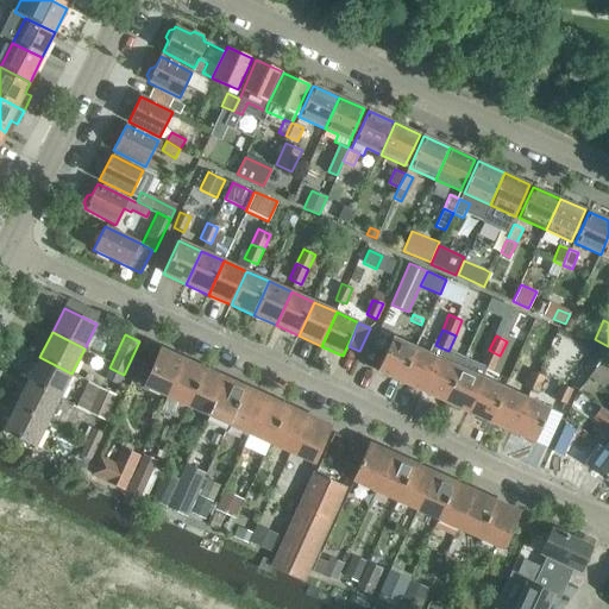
[(377,371),(400,382),(415,347),(393,338),(377,371)]
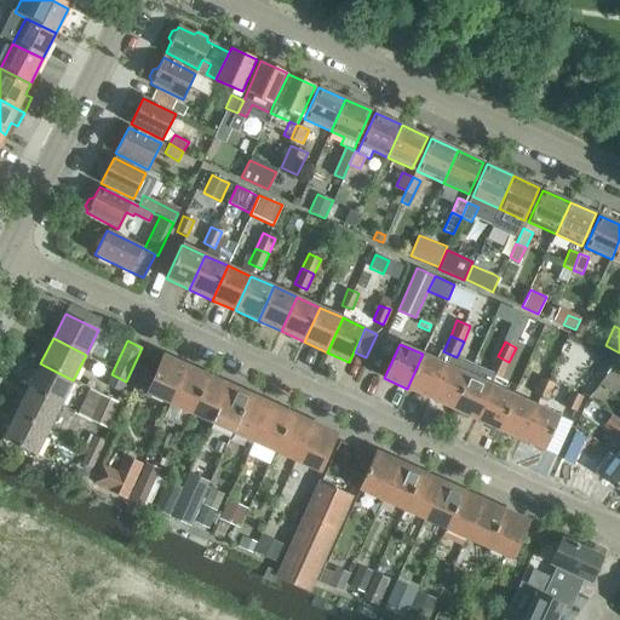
[(407,389),(430,399),(446,365),(423,354),(407,389)]
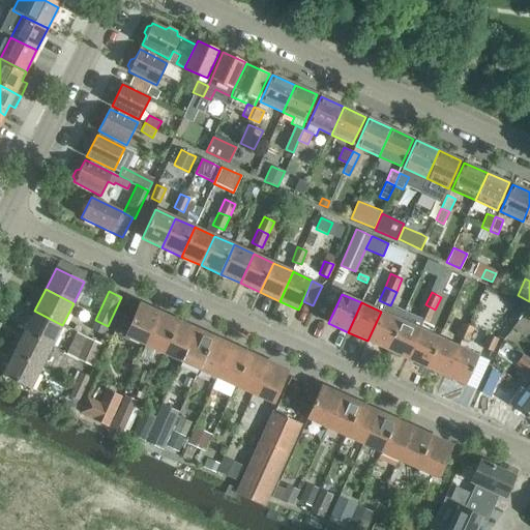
[(125,335),(146,345),(159,314),(139,304),(125,335)]
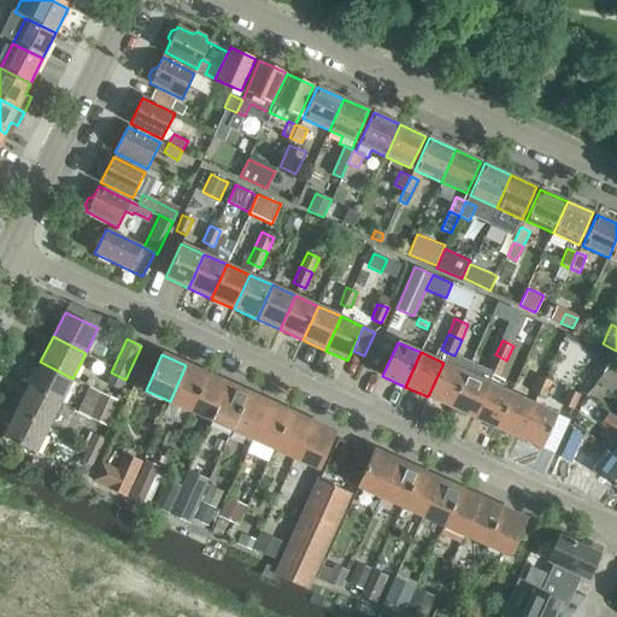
[(506,360),(495,354),(488,370),(499,375),(506,360)]
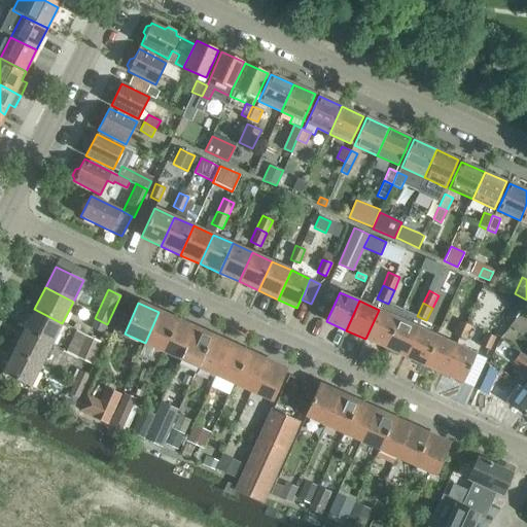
[(34,309),(24,330),(51,344),(62,323),(34,309)]
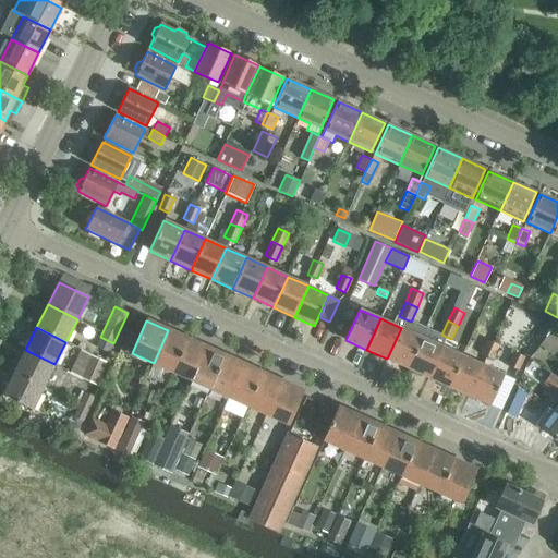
[(546,337),(557,344),(557,331),(553,327),(546,337)]
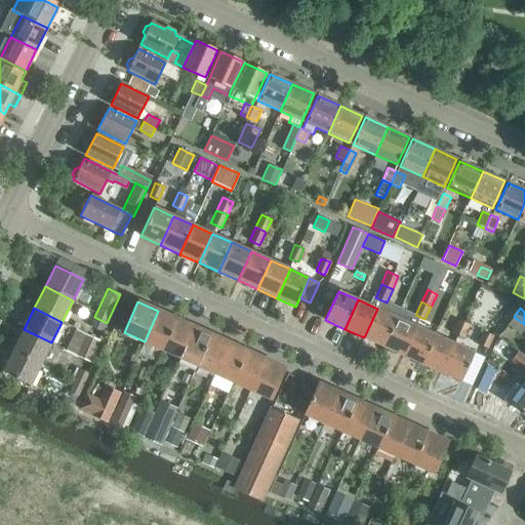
[(364,337),(384,347),(396,318),(377,309),(364,337)]
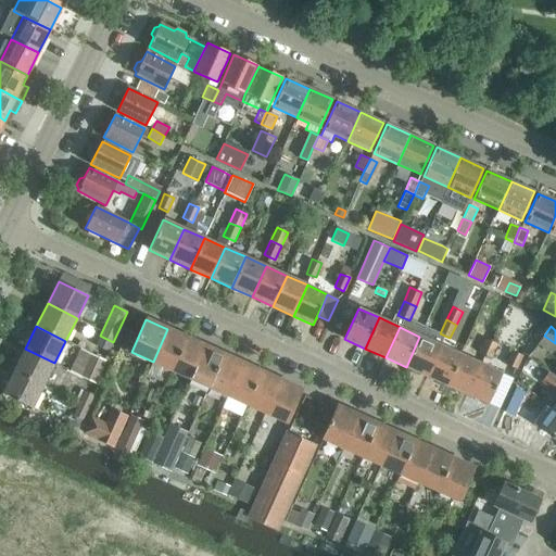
[(153,362),(173,370),(187,338),(167,329),(153,362)]
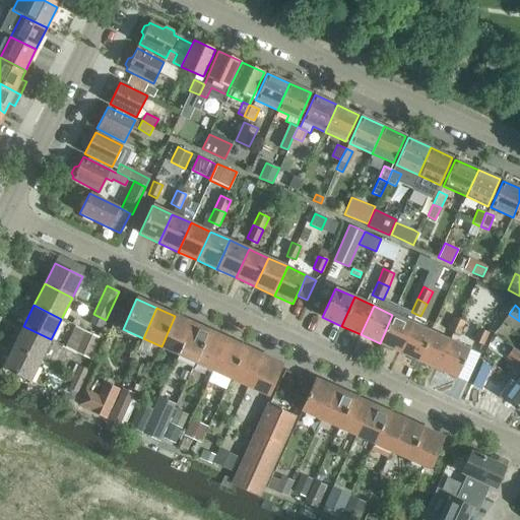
[(106,320),(93,314),(89,323),(101,329),(106,320)]
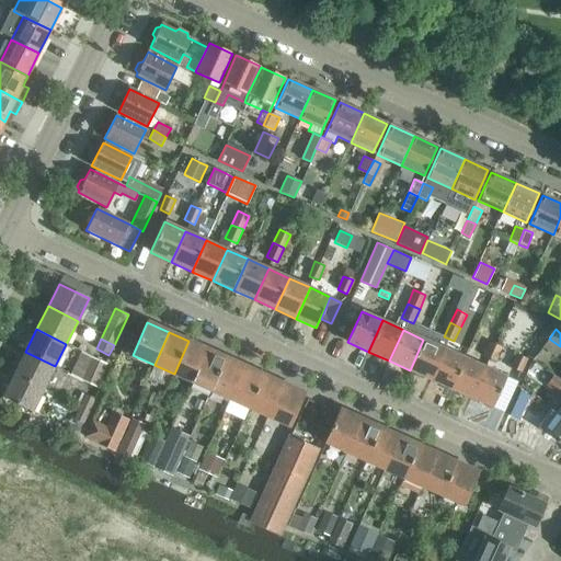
[(410,370),(431,379),(444,348),(423,340),(410,370)]
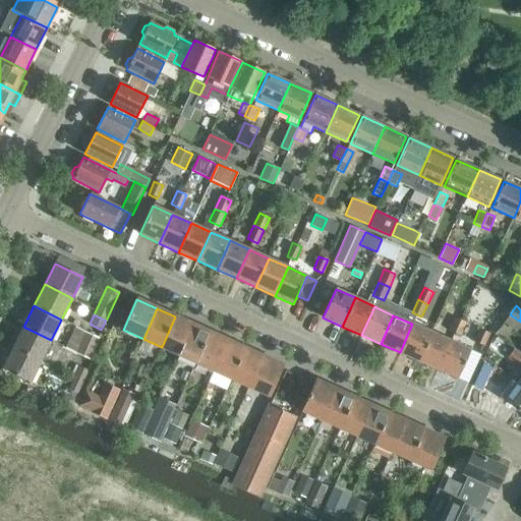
[(162,347),(179,355),(192,325),(175,316),(162,347)]
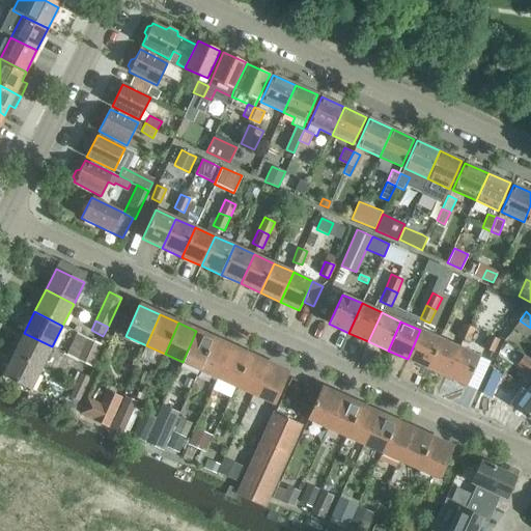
[(458,334),(469,339),(474,330),(464,325),(458,334)]
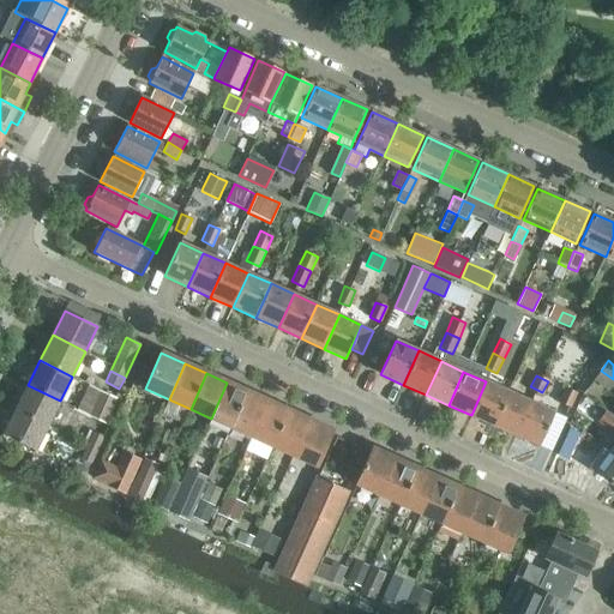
[(471,415),(494,426),(509,392),(486,381),(471,415)]
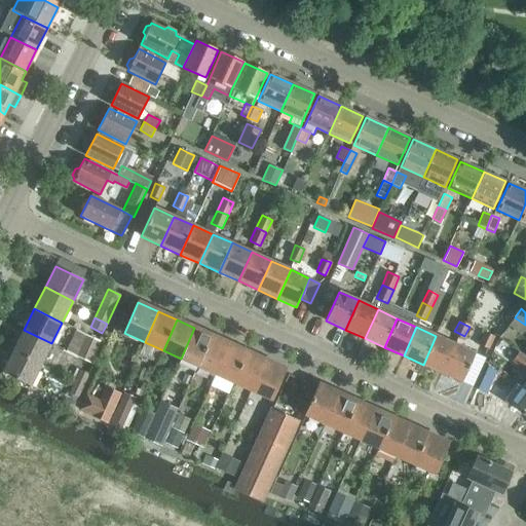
[(181,359),(199,367),(213,336),(194,328),(181,359)]
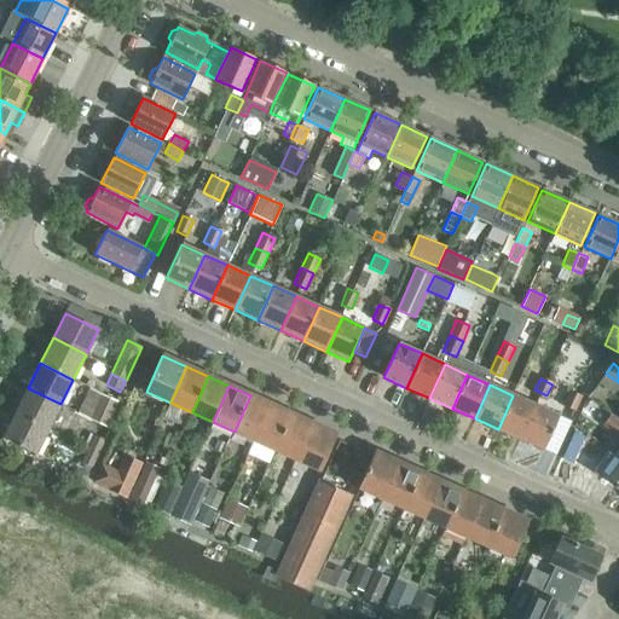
[(28,388),(16,414),(47,429),(61,404),(28,388)]
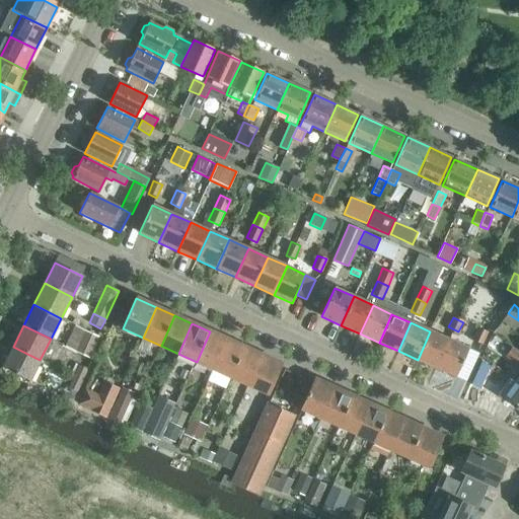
[(472,341),(480,345),(487,331),(478,328),(472,341)]
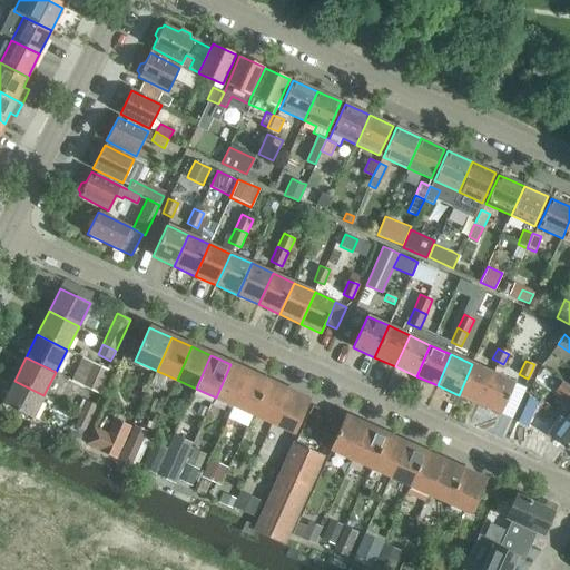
[(82,386),(98,394),(108,370),(107,370),(92,363),(82,386)]
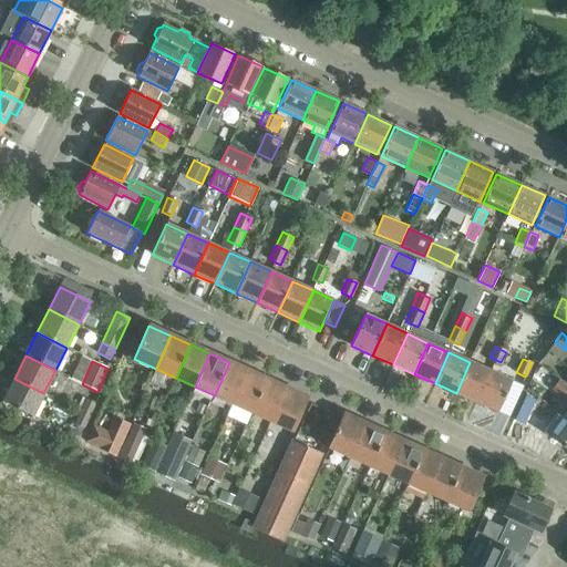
[(215,395),(234,403),(248,371),(229,362),(215,395)]
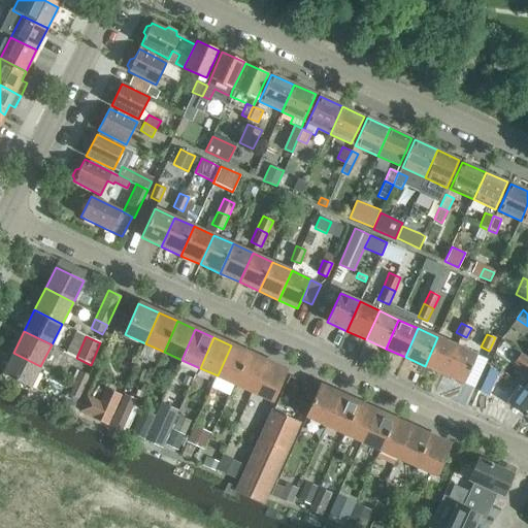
[(425,366),(443,375),(457,345),(437,337),(425,366)]
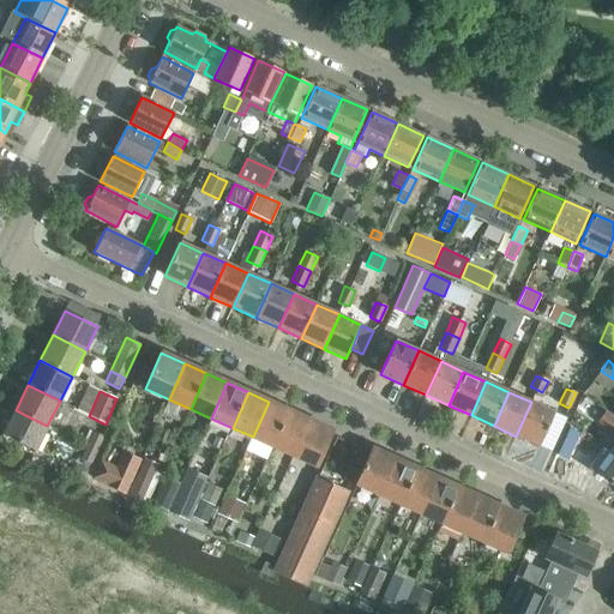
[(253,437),(275,446),(290,411),(269,402),(253,437)]
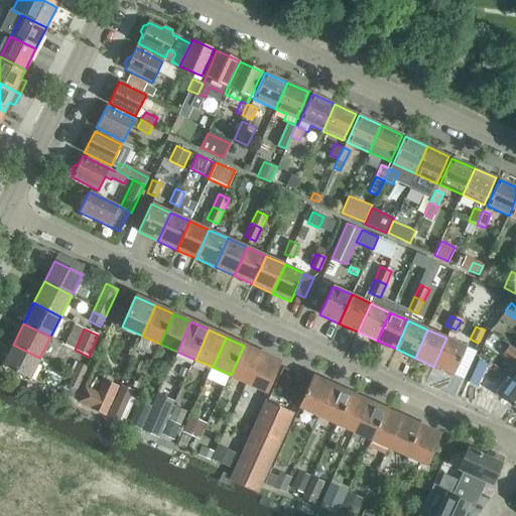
[(446,338),(433,367),(453,375),(466,347),(446,338)]
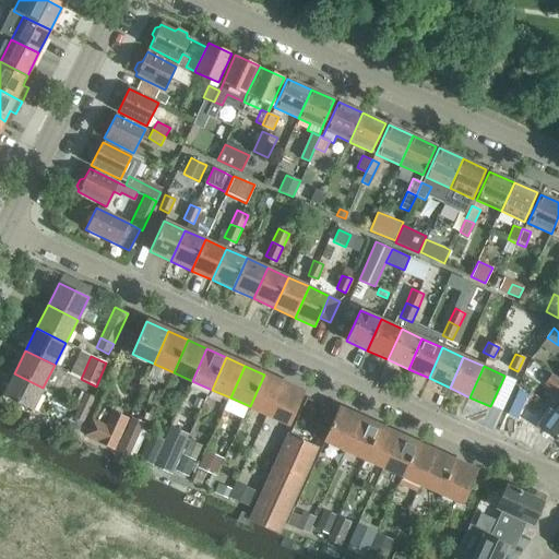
[(43,388),(14,373),(2,396),(32,411),(43,388)]
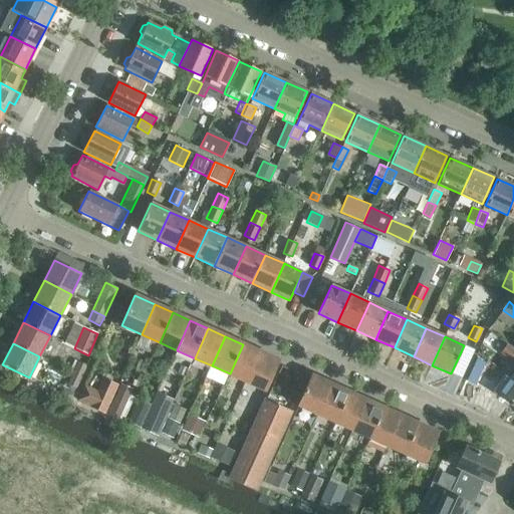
[(230,373),(247,381),(260,352),(243,344),(230,373)]
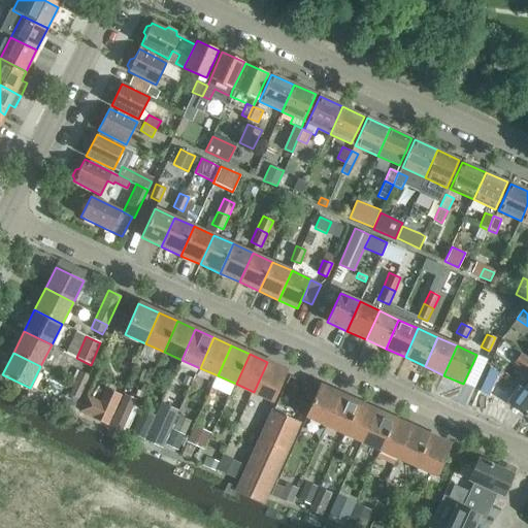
[(515,362),(526,370),(527,367),(527,360),(520,355),(515,362)]
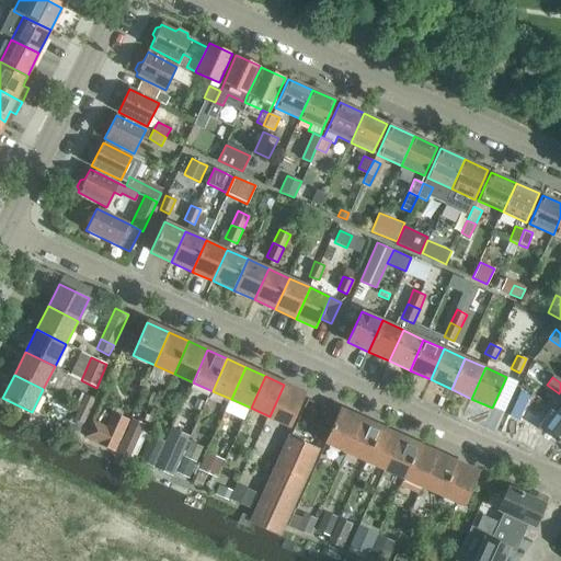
[(284,385),(270,416),(289,425),(304,393),(284,385)]
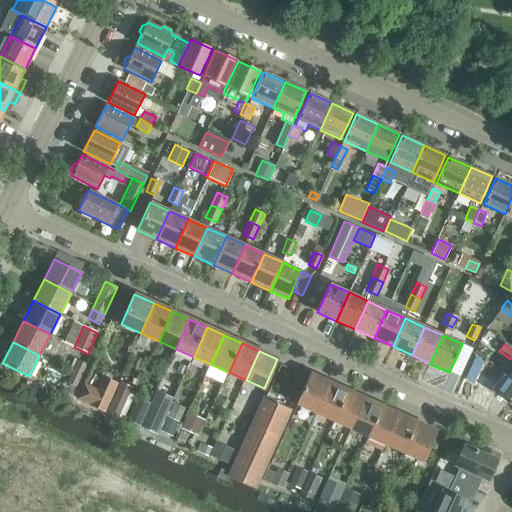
[(69,370),(72,371),(81,375),(86,364),(74,358),(69,370)]
